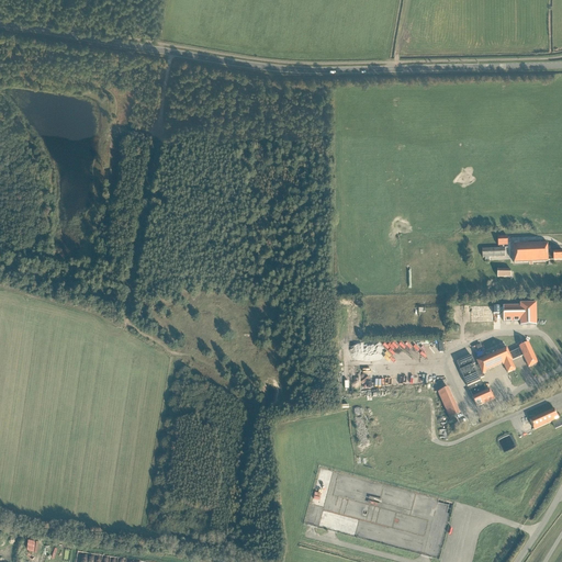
[(499,246),(499,248),(482,249),(482,259),(484,258),(485,261),(490,261),(490,258),(505,258),(505,248),(508,248),(507,242),(507,236),(497,236),(498,246),(499,246)]
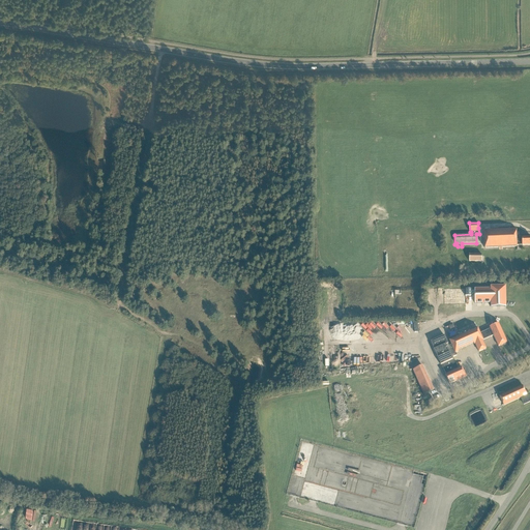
[(522,246),(529,245),(529,237),(522,238),(522,240),(517,240),(516,229),(483,230),(484,248),(517,247),(517,245),(522,245),(522,246)]
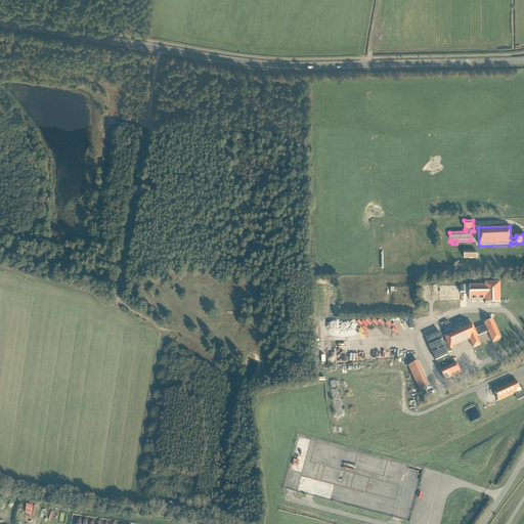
[(485,286),(470,286),(470,301),(485,301),(485,304),(500,304),(499,284),(485,284),(485,286)]
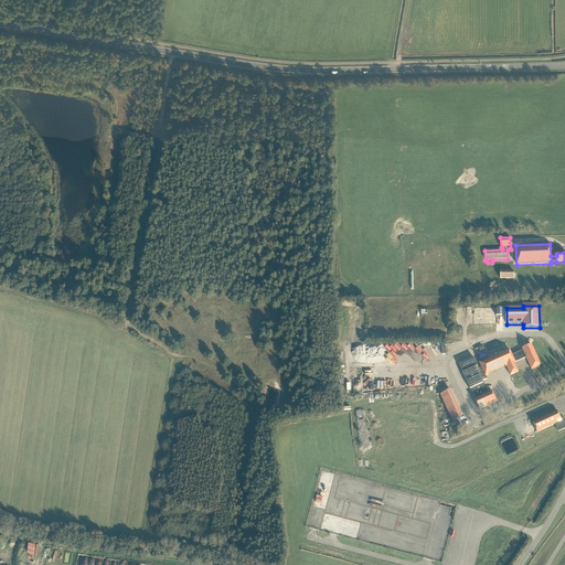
[(387,345),(384,350),(388,354),(395,348),(391,343),(388,347),(387,345)]
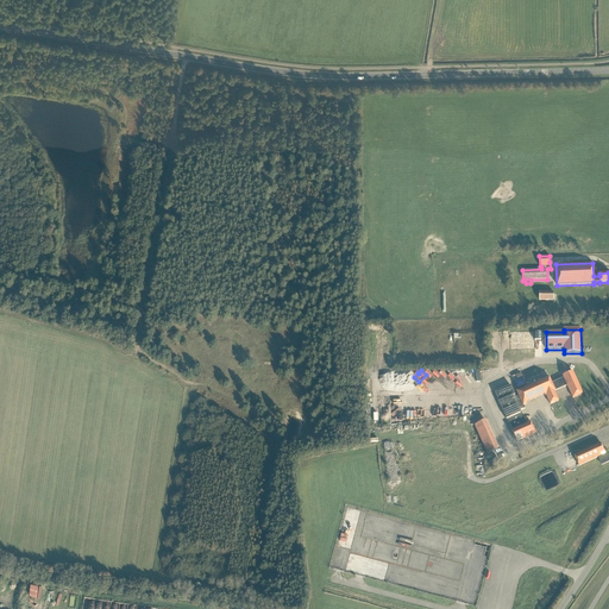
[(445,376),(439,370),(437,372),(433,370),(431,372),(444,384),(446,381),(443,378),(445,376)]
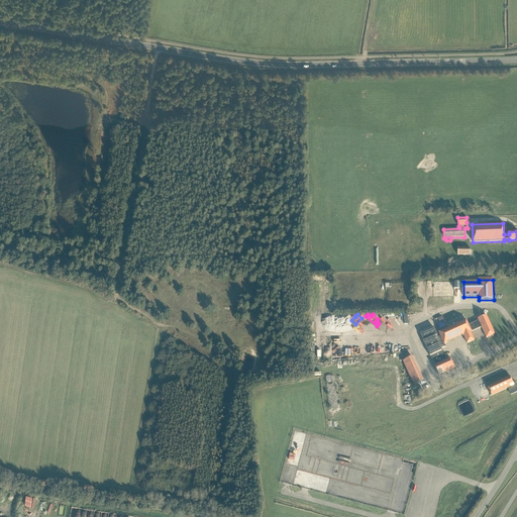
[(495,334),(486,316),(478,319),(479,321),(469,325),(466,320),(439,332),(440,336),(438,337),(433,328),(420,334),(424,341),(423,341),(430,356),(431,356),(435,366),(434,366),(438,375),(454,368),(450,358),(445,360),(440,349),(445,346),(444,344),(447,343),(446,341),(462,335),(462,336),(463,335),(467,343),(474,340),(471,332),(482,327),(486,338),(495,334)]
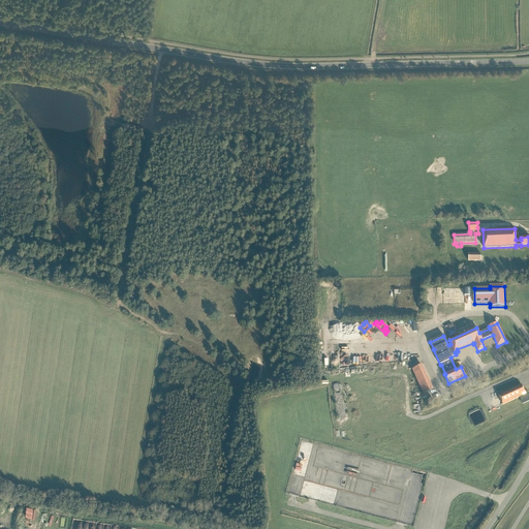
[(422,366),(411,370),(423,395),(433,391),(422,366)]
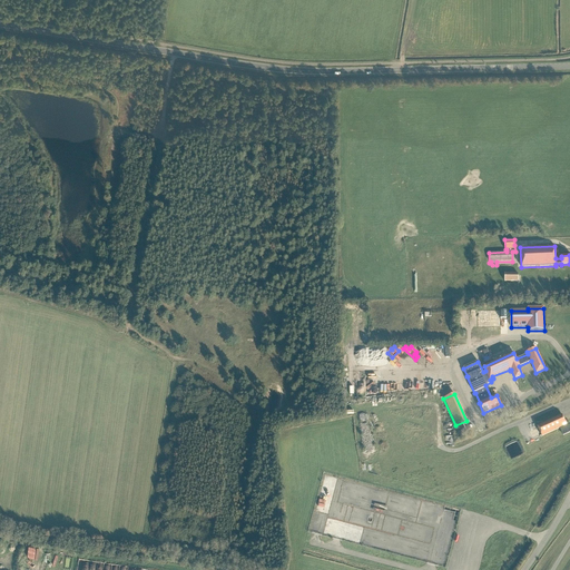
[(566,424),(561,415),(537,426),(541,436),(560,428),(563,435),(569,432),(569,425),(569,423),(566,424)]
